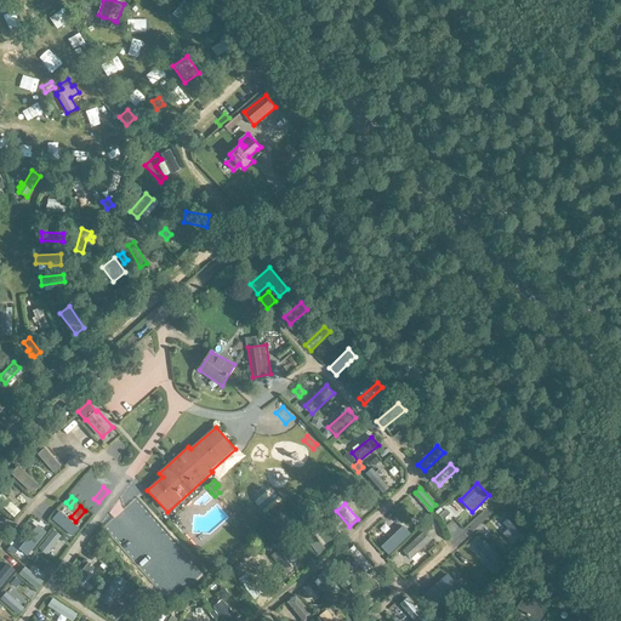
[(55,528),(63,518),(58,513),(50,524),(55,528)]
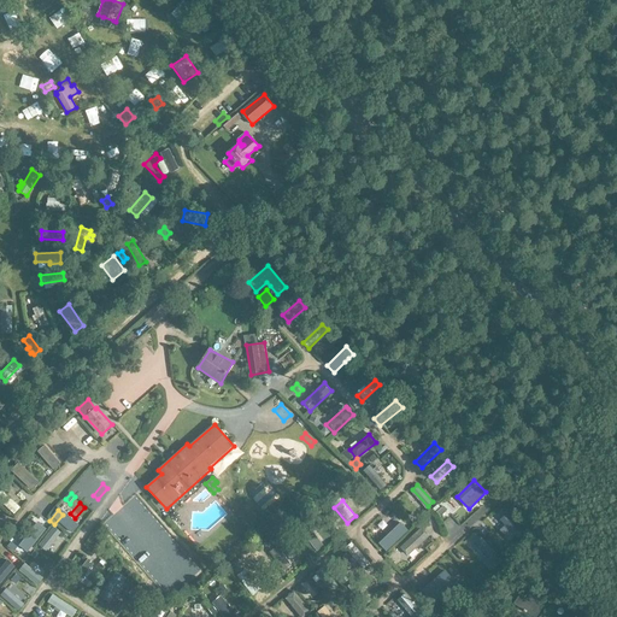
[(378,544),(386,551),(407,530),(400,523),(378,544)]
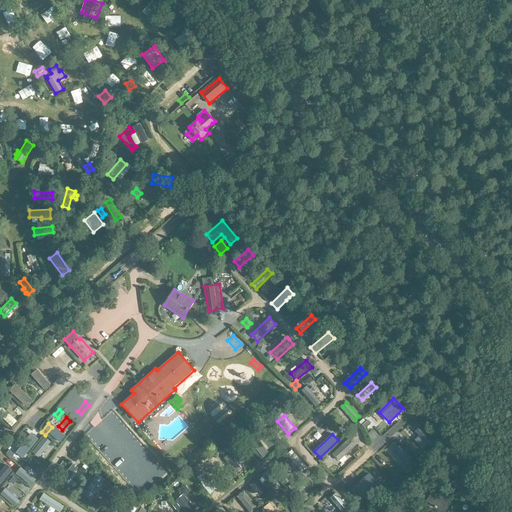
[(256,435),(250,440),(264,458),(269,453),(256,435)]
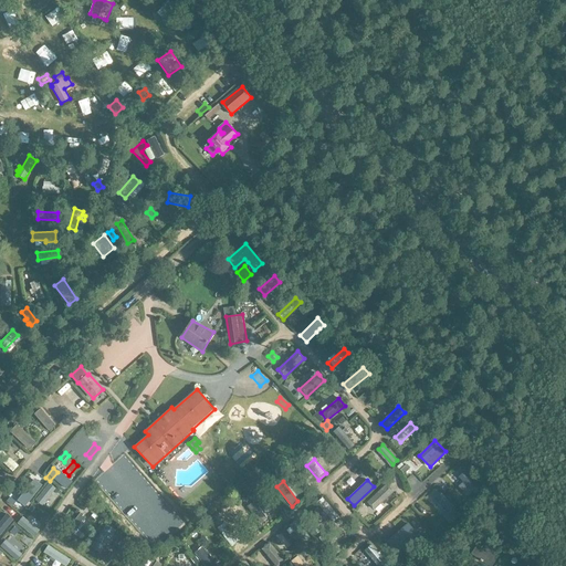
[(374,510),(394,492),(386,484),(367,502),(374,510)]
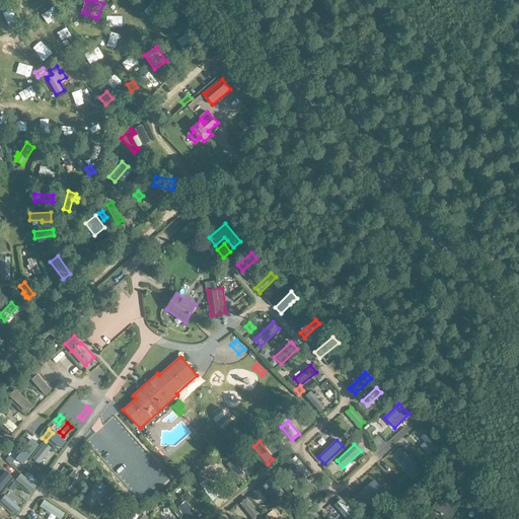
[(230,458),(225,453),(221,456),(226,461),(230,458)]
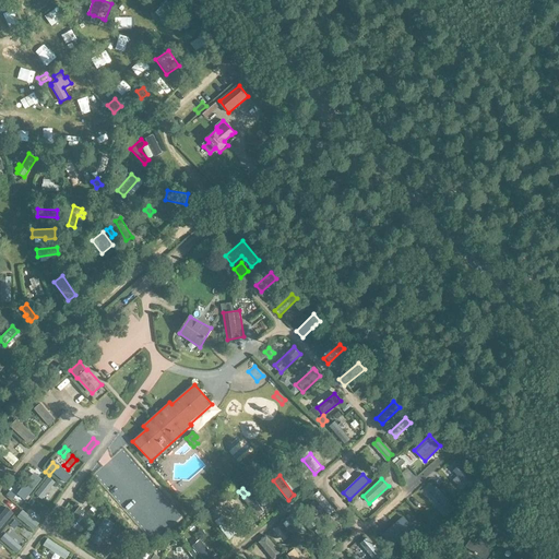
[(312,496),(329,515),(335,510),(318,491),(312,496)]
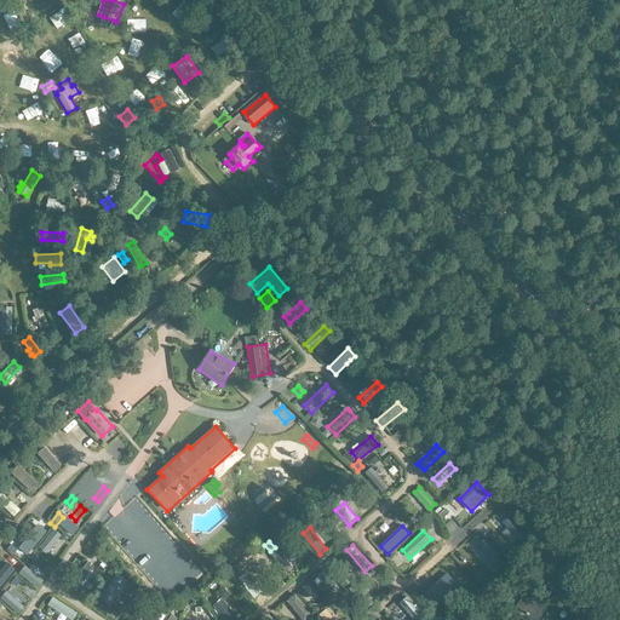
[(52,547),(42,558),(46,562),(56,551),(52,547)]
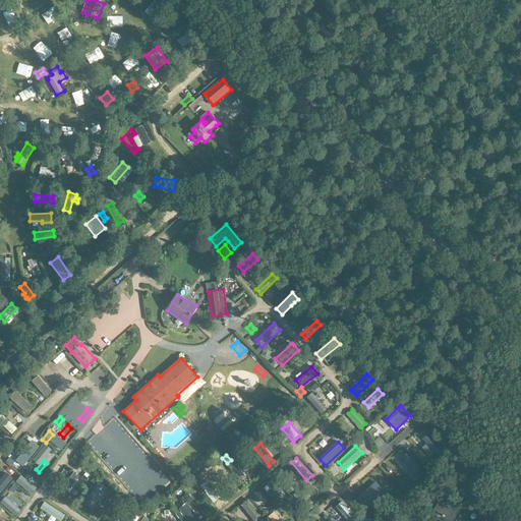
[(239,482),(245,477),(232,462),(227,467),(239,482)]
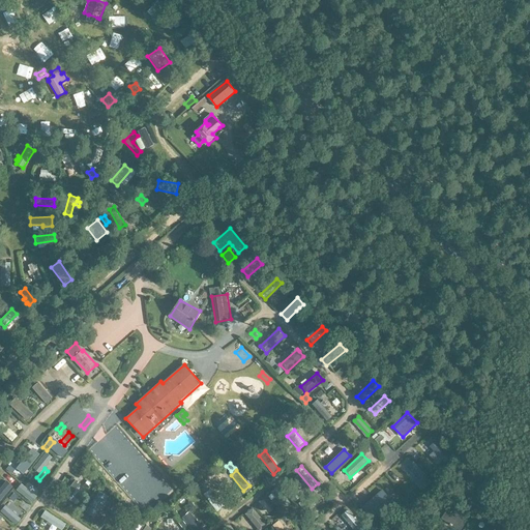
[(436,470),(431,475),(434,478),(439,474),(436,470)]
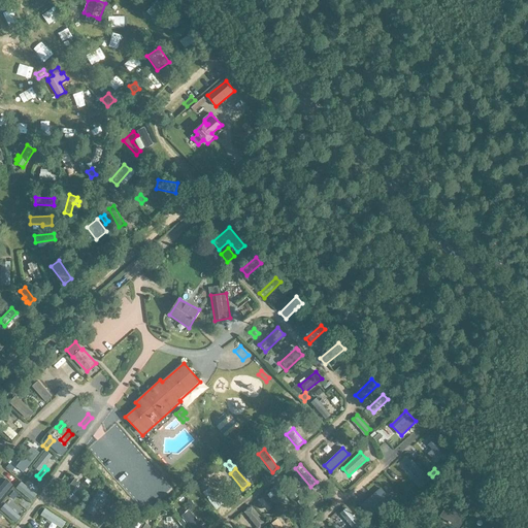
[(75,479),(63,495),(69,499),(81,483),(75,479)]
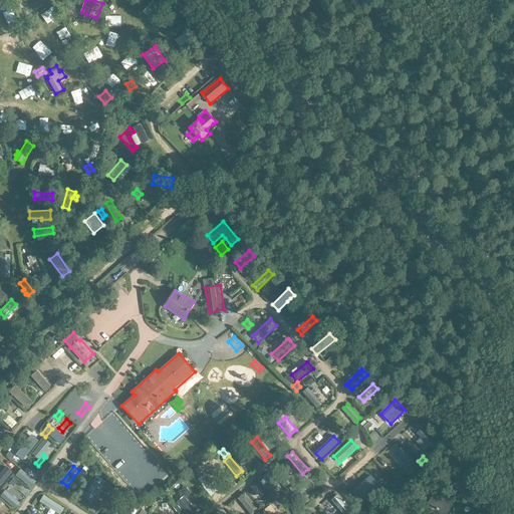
[(281,489),(268,473),(262,478),(275,494),(281,489)]
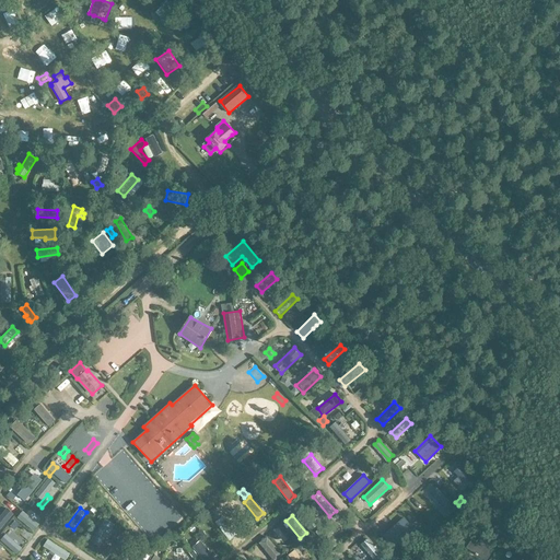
[(319,516),(313,522),(317,527),(324,522),(319,516)]
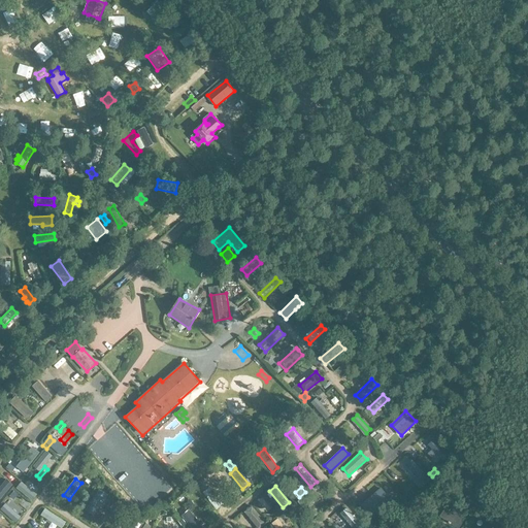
[(210,489),(204,493),(216,510),(222,506),(210,489)]
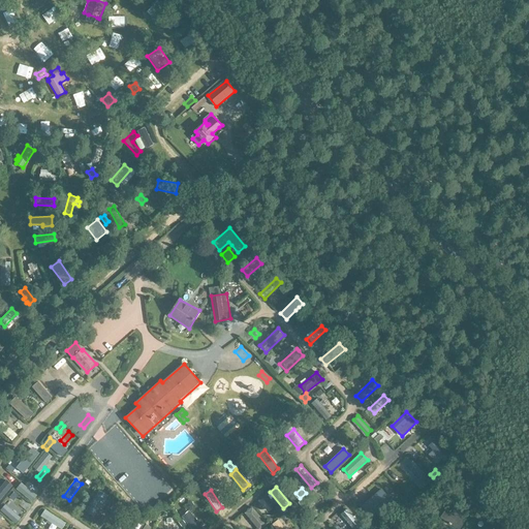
[(371,491),(366,495),(379,510),(384,506),(371,491)]
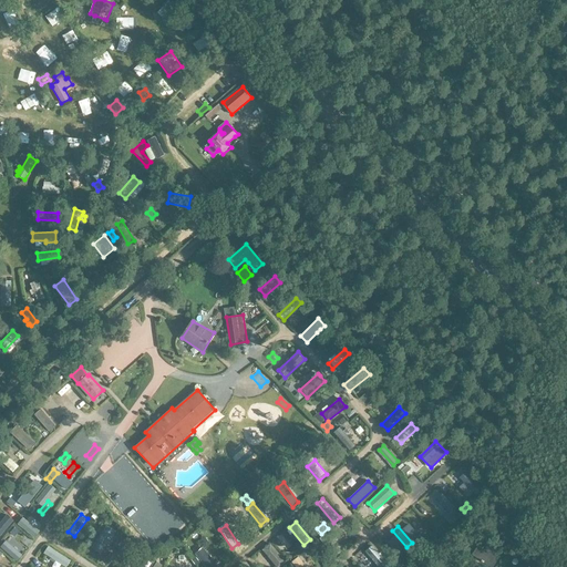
[(441,526),(435,531),(440,536),(445,532),(441,526)]
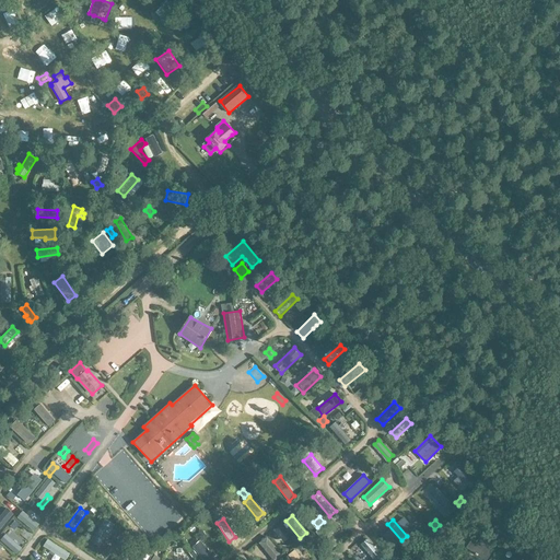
[(105,521),(91,541),(97,546),(113,525),(105,521)]
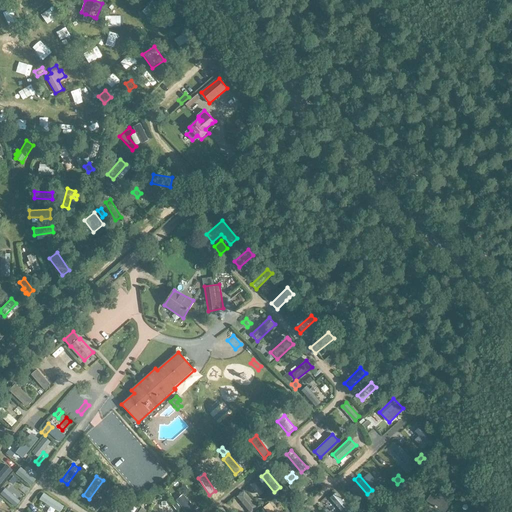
[(303,477),(299,481),(310,495),(315,491),(303,477)]
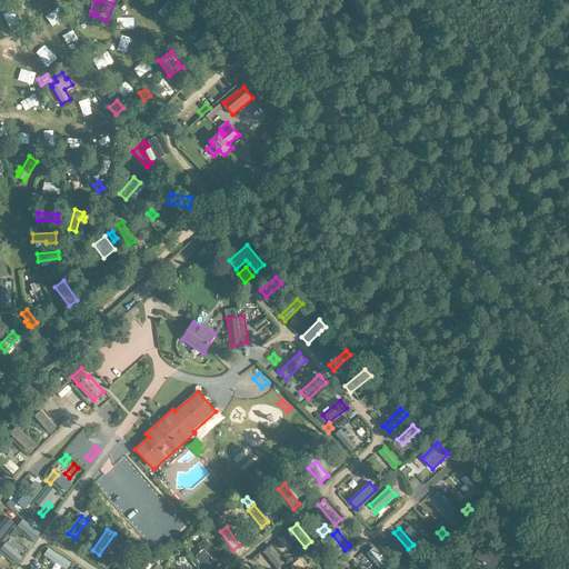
[(432,532),(423,541),(428,547),(438,538),(432,532)]
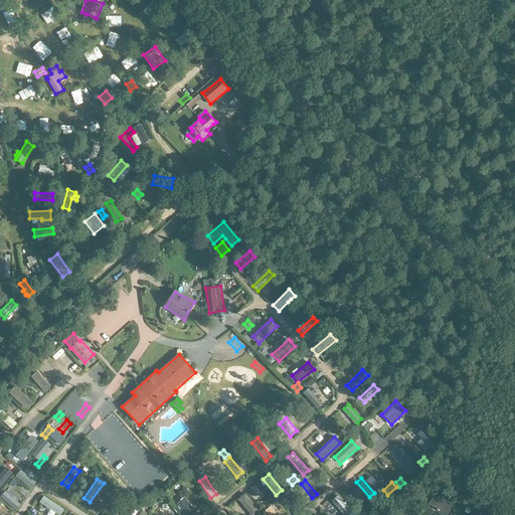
[(238,499),(250,514),(253,514),(260,510),(245,493),(238,499)]
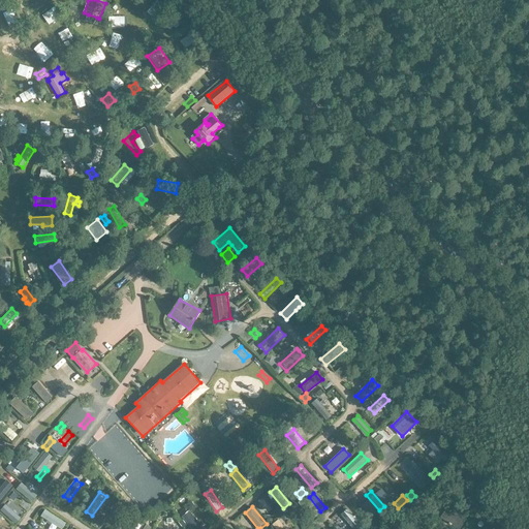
[(346,508),(340,515),(352,528),(355,528),(361,525),(346,508)]
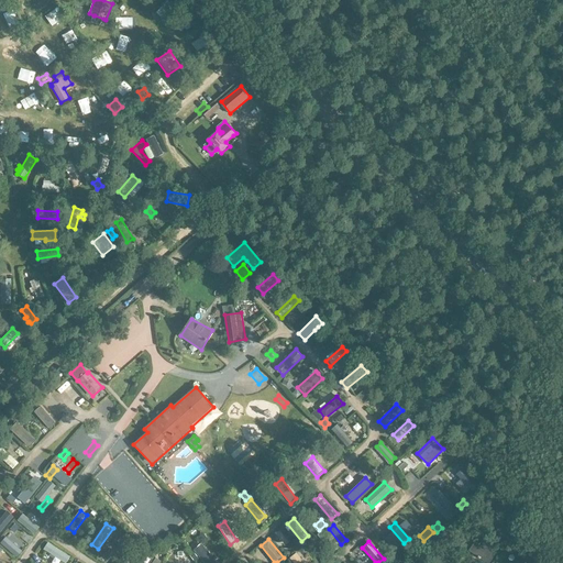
[(475,541),(468,550),(487,562),(489,562),(496,555),(475,541)]
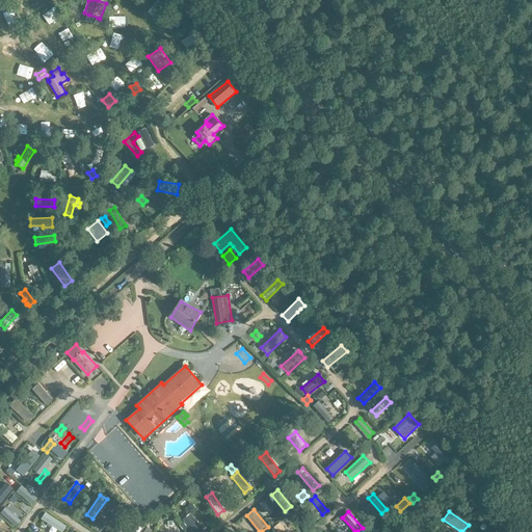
[(485,531),(498,531),(504,526),(487,511),(480,519),(490,527),(485,531)]
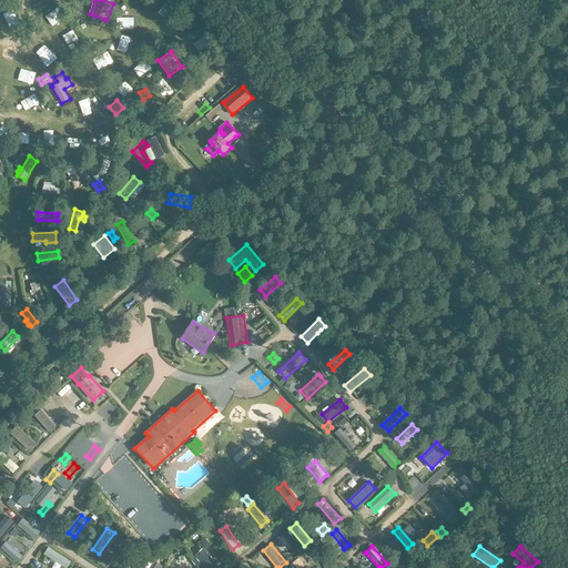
[(314,548),(307,553),(318,567),(325,567),(330,566),(314,548)]
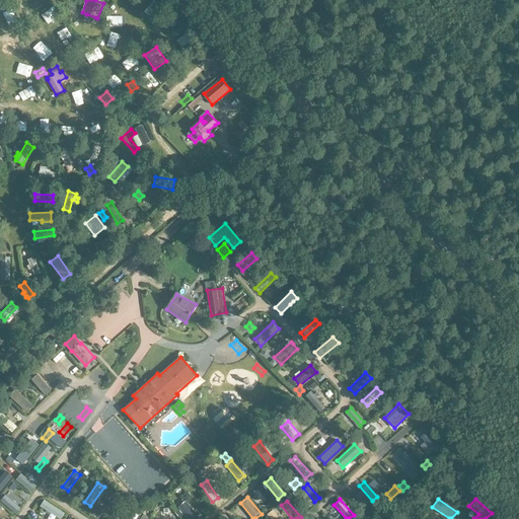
[(47,502),(43,508),(60,518),(61,518),(65,513),(47,502)]
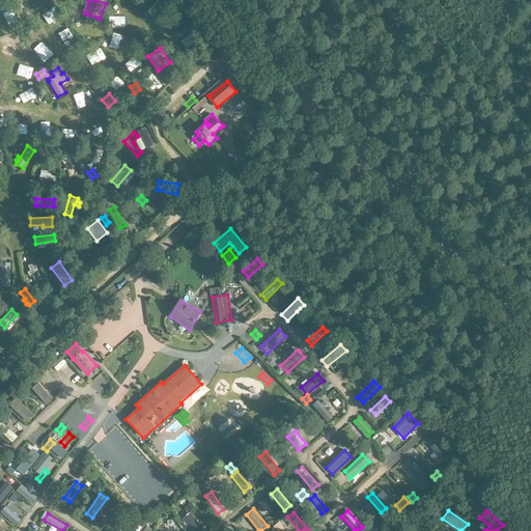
[(121,520),(113,530),(121,530),(128,524),(121,520)]
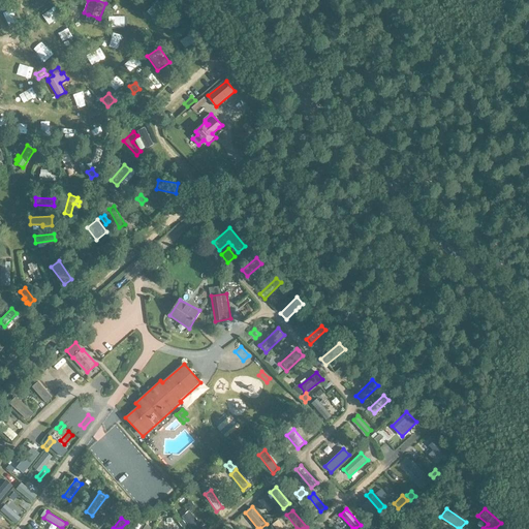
[(369,518),(365,521),(369,527),(373,523),(369,518)]
